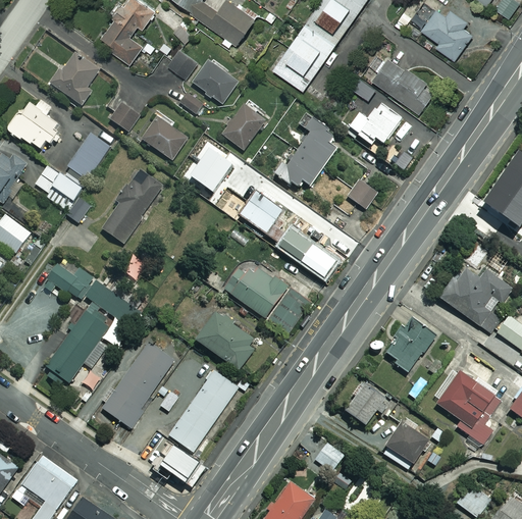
[(153,11),(138,0),(124,0),(98,36),(111,46),(109,49),(128,64),(143,46),(128,36),(138,24),(141,27),(153,11)]
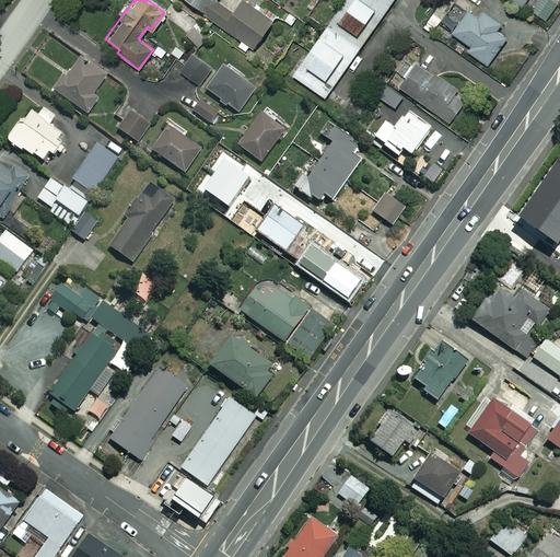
[(183,0),(212,21),(223,4),(217,0),(183,0)]
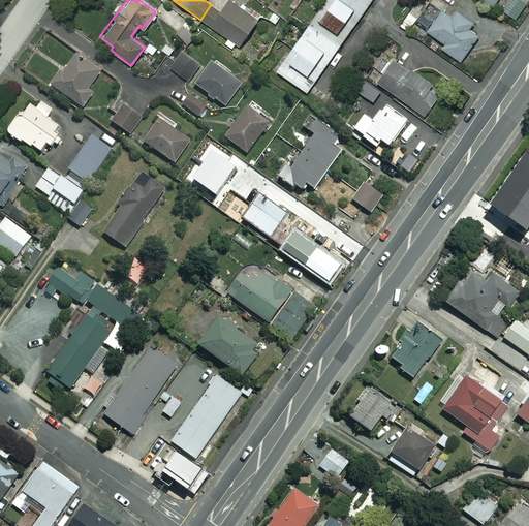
[(211,4),(200,20),(225,38),(222,42),(230,49),(235,43),(237,45),(259,14),(239,0),(226,0),(219,10),(211,4)]
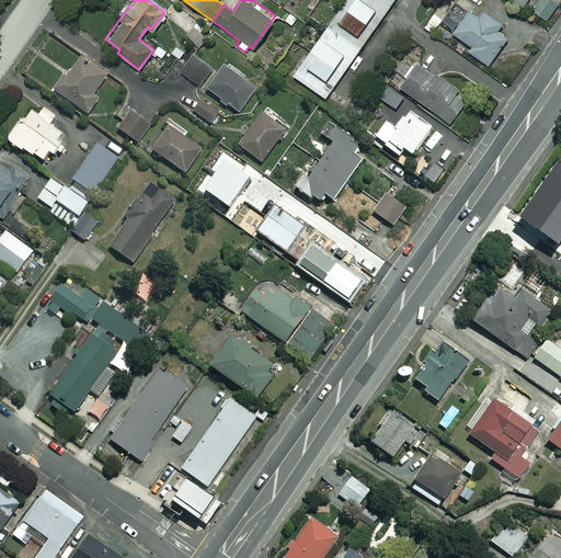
[(391,3),(386,0),(342,0),(327,23),(361,47),(391,3)]
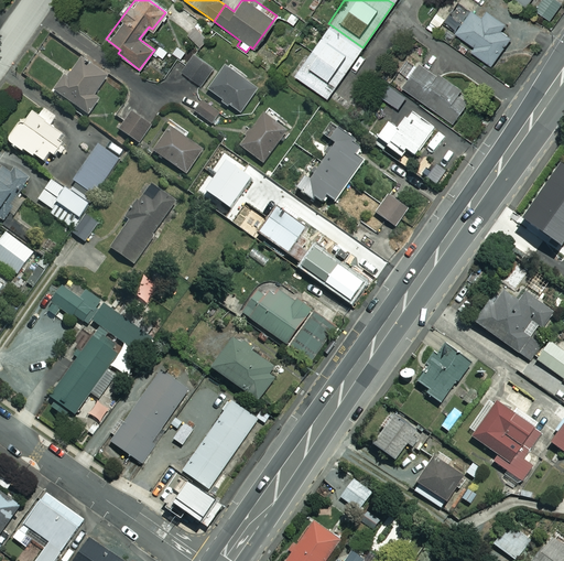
[(480,15),(468,9),(463,19),(452,11),(445,21),(456,29),(454,32),(463,38),(457,47),(468,54),(470,51),(490,63),(508,36),(497,29),(502,22),(484,10),(480,15)]
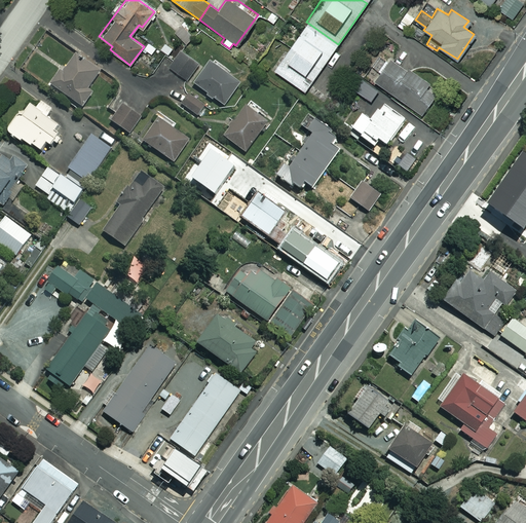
[(338,44),(306,22),(273,68),(305,90),(307,88),(312,92),(316,86),(312,84),(325,67),(323,65),(329,57),(332,59),(336,53),(333,51),(338,44)]
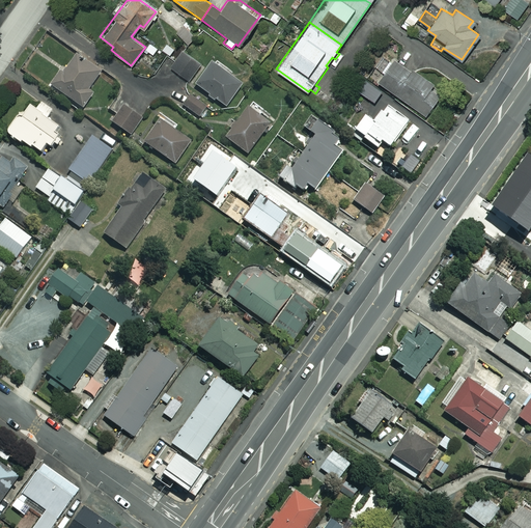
[(200,63),(183,50),(170,66),(189,79),(200,63)]
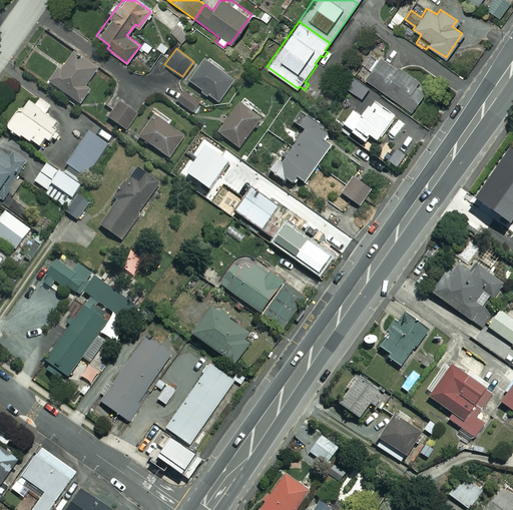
[(98,68),(74,50),(61,67),(58,65),(48,79),(81,103),(92,89),(86,84),(98,68)]
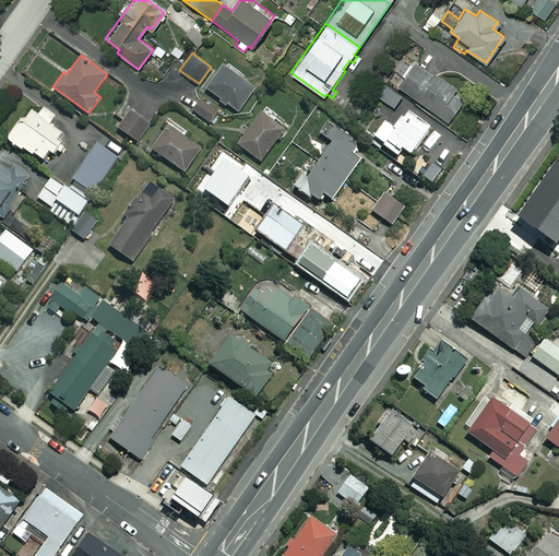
[(227,60),(206,89),(219,97),(217,101),(226,106),(228,104),(238,110),(254,89),(241,79),(245,73),(227,60)]
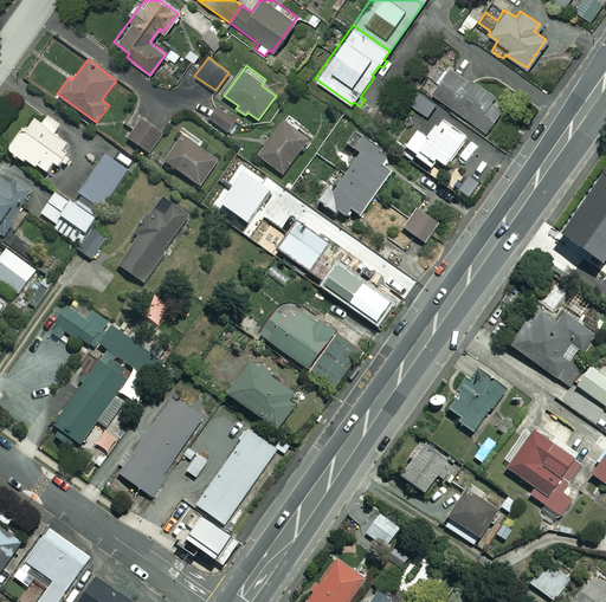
[(431,94),(487,129),(502,105),(494,99),(497,95),(450,65),(431,94)]
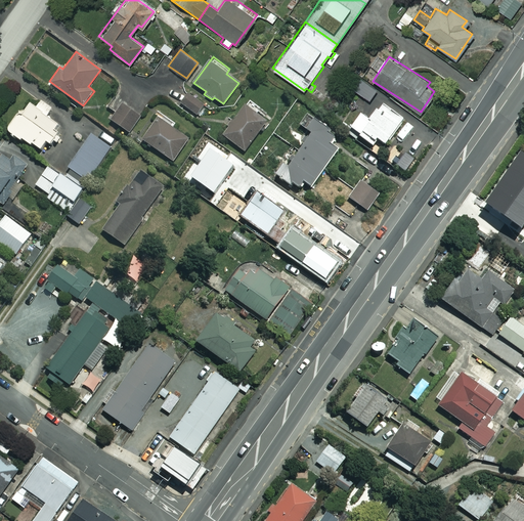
[(203,103),(188,93),(181,102),(195,114),(203,103)]
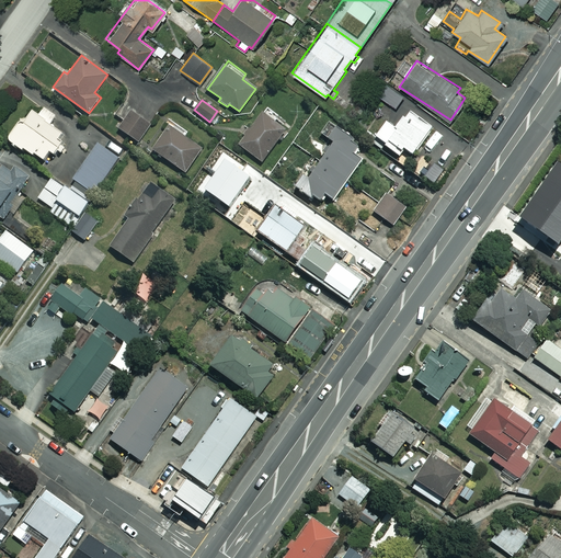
[(22,118),(7,138),(21,149),(23,147),(33,155),(34,152),(43,159),(49,151),(55,156),(59,149),(64,152),(67,147),(64,145),(66,141),(60,138),(65,133),(52,122),(57,115),(45,106),(38,114),(33,110),(24,121),(22,118)]
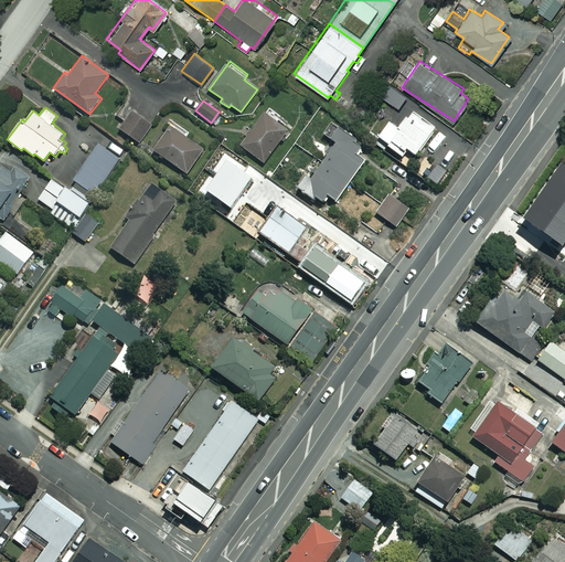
[(285,127),(289,122),(272,107),(267,113),(265,110),(240,142),(264,161),(289,130),(285,127)]
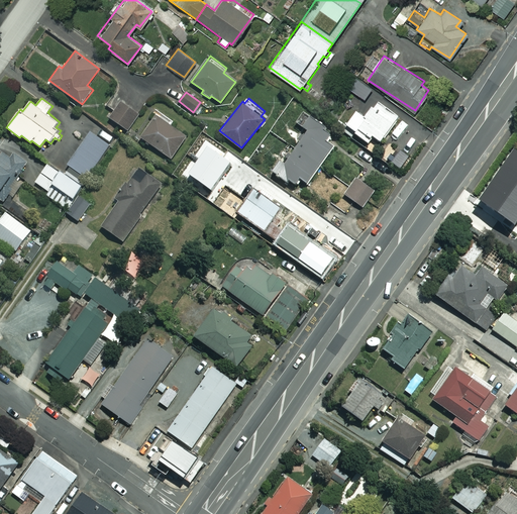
[(355,131),(354,134),(368,143),(373,137),(381,142),(399,115),(378,101),(366,119),(355,112),(346,125),(355,131)]
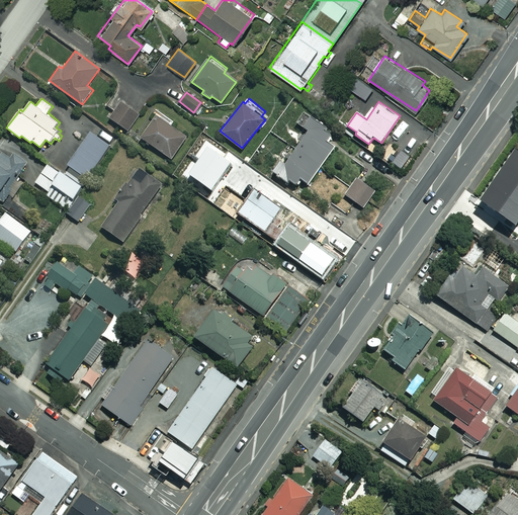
[(121,102),(105,125),(113,132),(118,123),(126,130),(138,113),(121,102)]
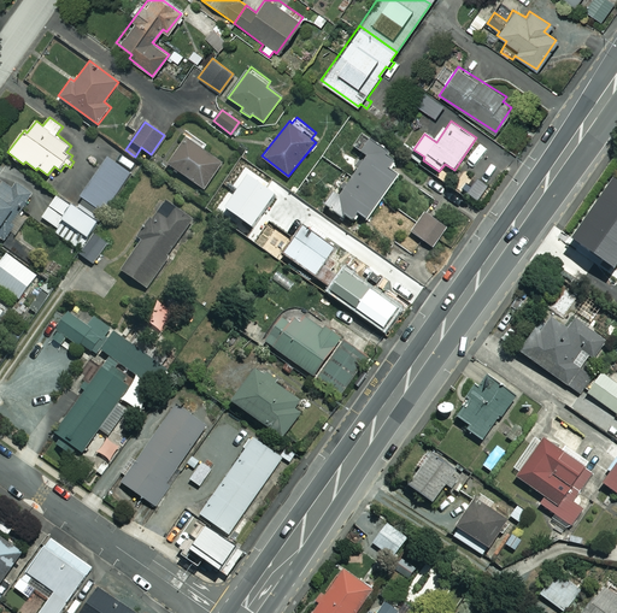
[(204,188),(222,161),(203,149),(206,143),(191,133),(169,165),(204,188)]
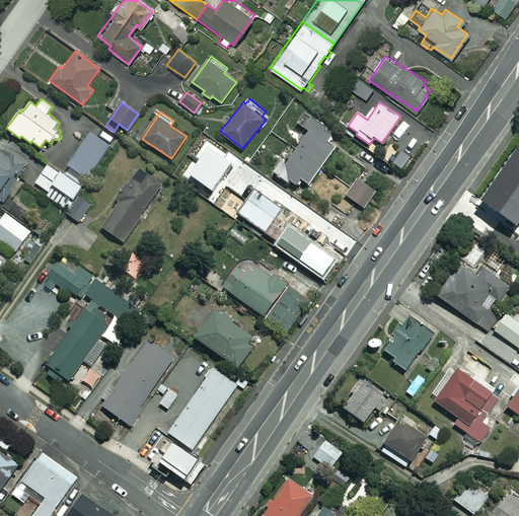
[(336,132),(314,118),(307,129),(312,132),(289,165),(284,161),(277,171),(297,186),(303,177),(310,182),(336,146),(328,141),(336,132)]
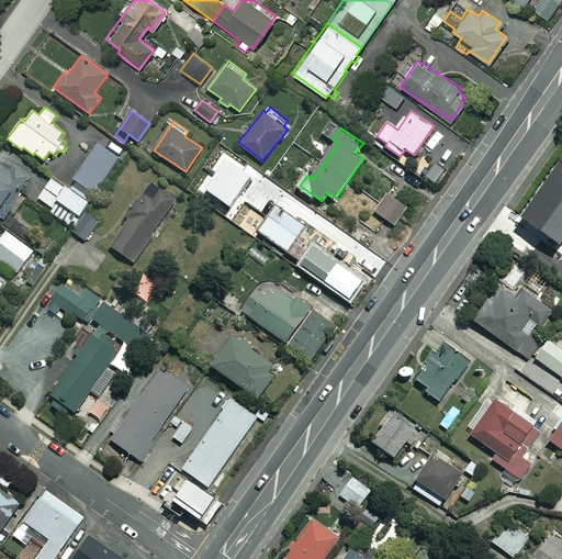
[(119,157),(99,143),(74,178),(94,192),(119,157)]
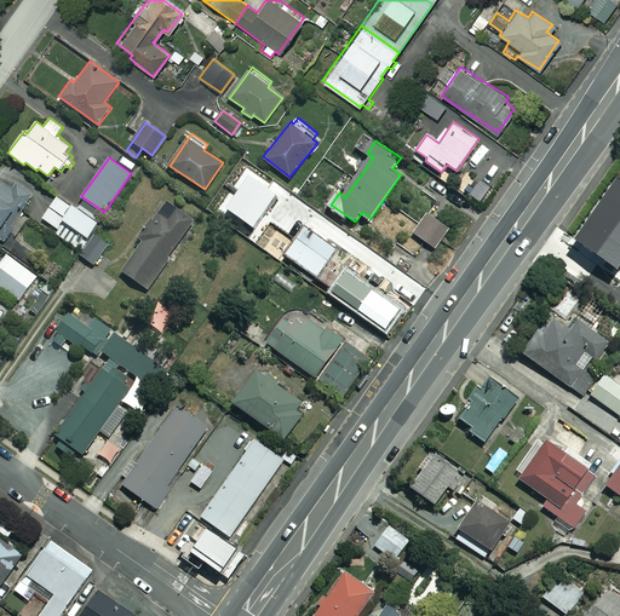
[(0,179),(0,241),(34,196),(5,174),(0,179)]
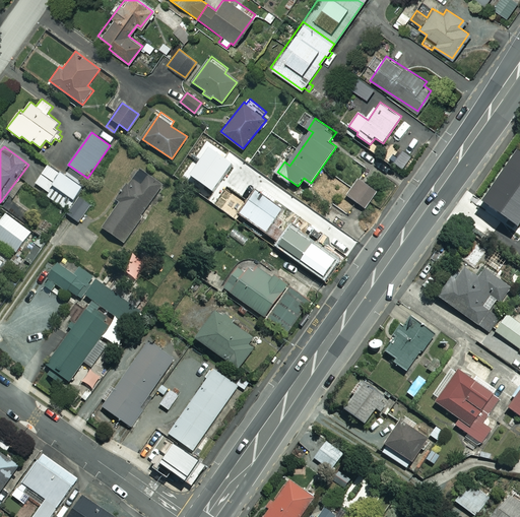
[(49,191),(46,194),(66,209),(64,212),(76,221),(88,203),(77,195),(82,188),(48,165),(36,182),(49,191)]
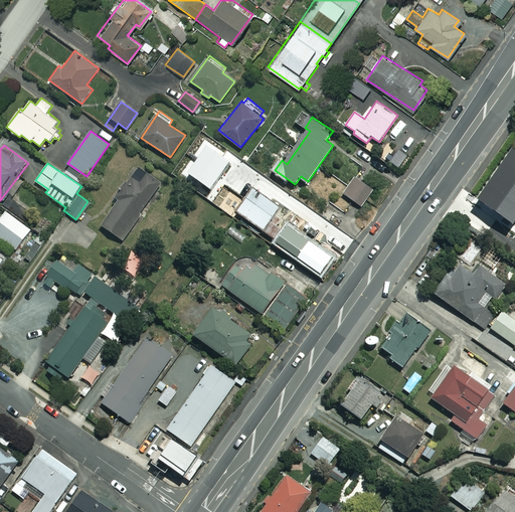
[(256,174),(241,163),(235,170),(250,181),(256,174)]
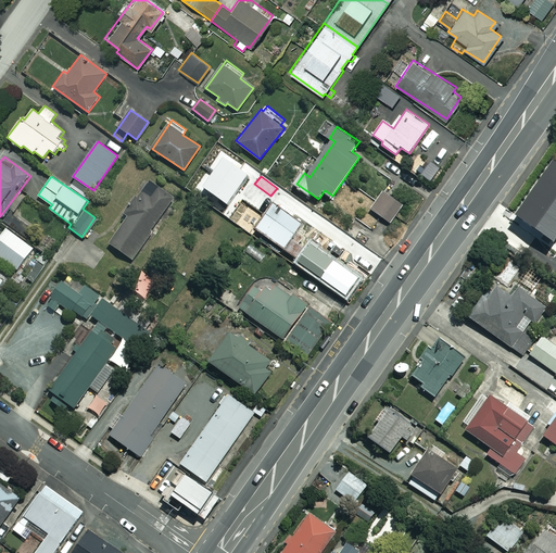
[(174,195),(151,179),(139,197),(137,195),(124,215),(127,217),(109,244),(131,260),(174,195)]
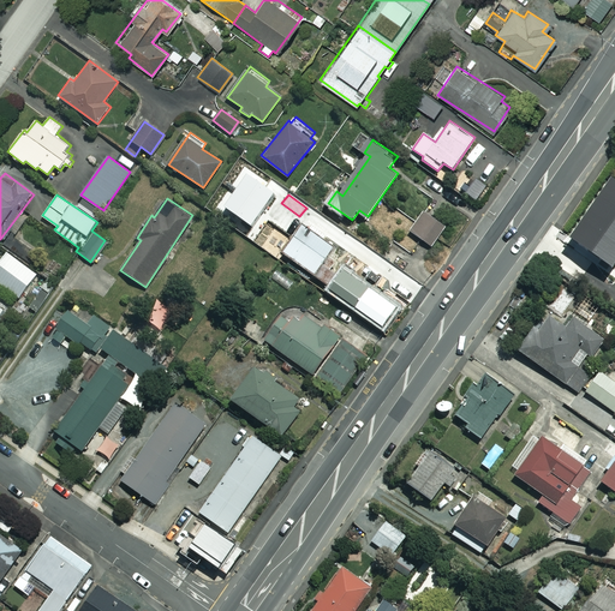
[(443,226),(423,211),(410,229),(430,245),(443,226)]
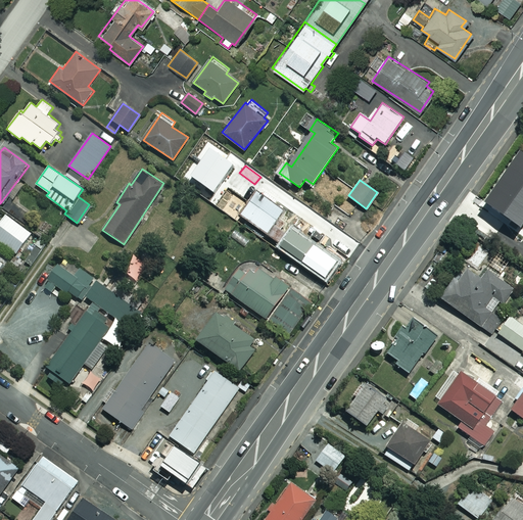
[(290,213),(257,190),(239,216),(278,244),(286,232),(279,227),(290,213)]
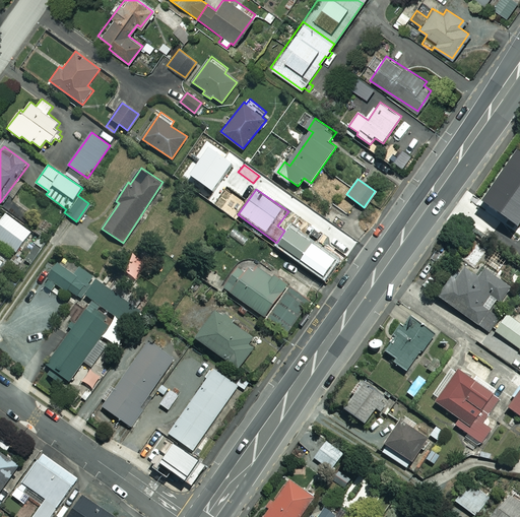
[(31,231),(6,212),(0,220),(0,238),(17,250),(31,231)]
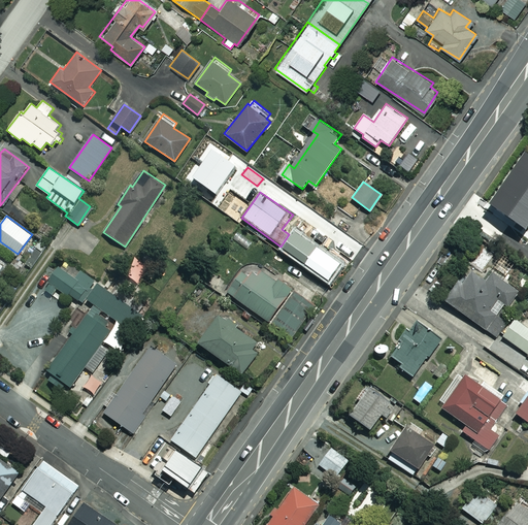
[(0,271),(8,259),(0,253),(0,271)]
